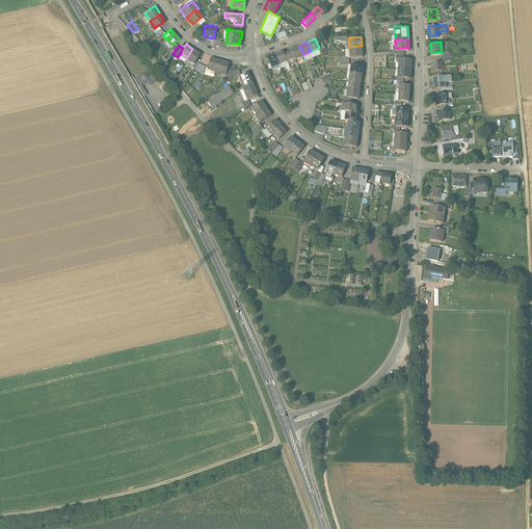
[(303,54),(299,46),(292,49),(295,56),(296,58),(303,54)]
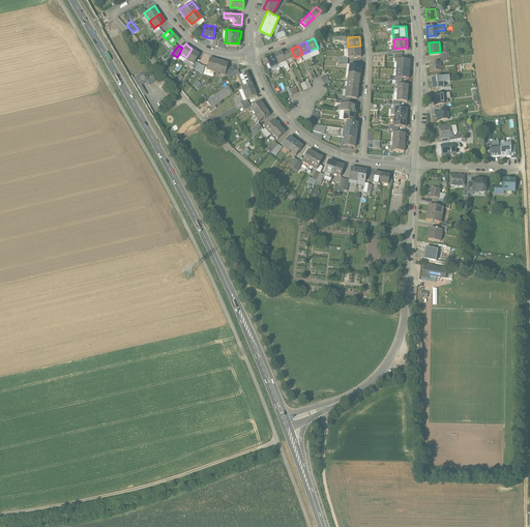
[(361,55),(360,46),(348,47),(349,56),(361,55)]
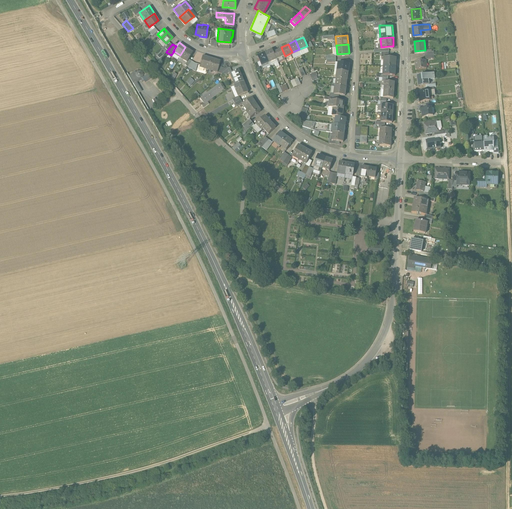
[(192,51),(185,47),(180,55),(183,57),(183,58),(186,60),(192,51)]
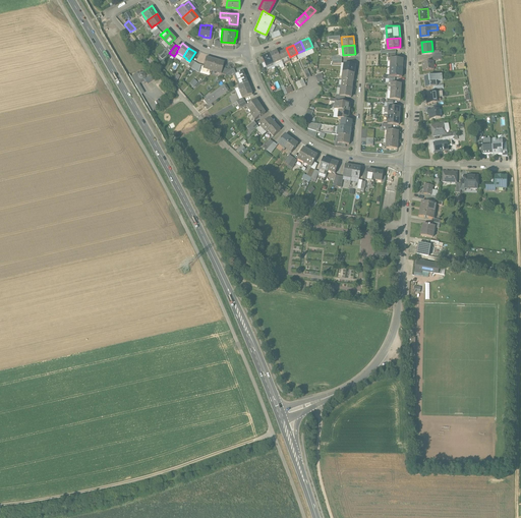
[(270,51),(274,61),(281,58),(278,51),(277,48),(270,51)]
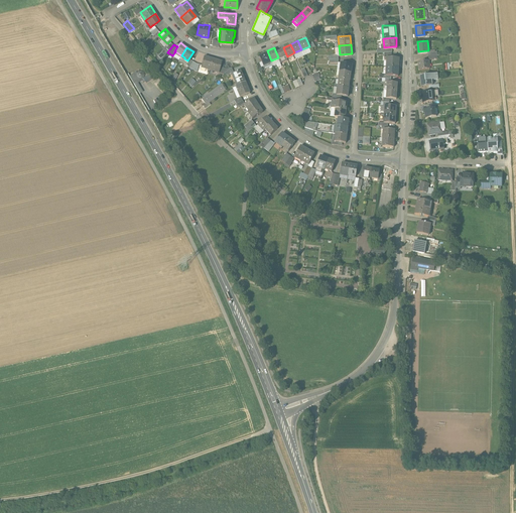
[(286,54),(283,47),(275,50),(278,57),(286,54)]
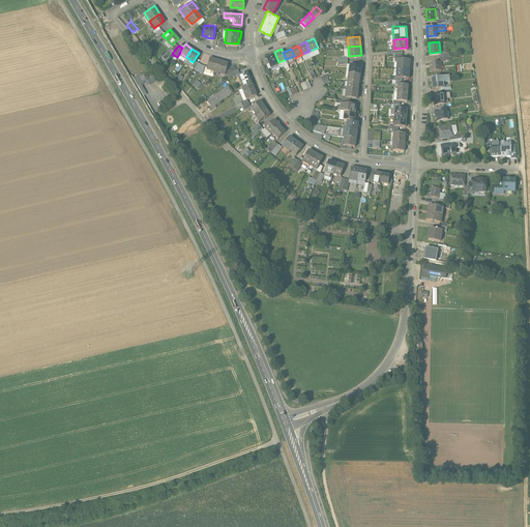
[(278,62),(274,52),(266,56),(270,65),(278,62)]
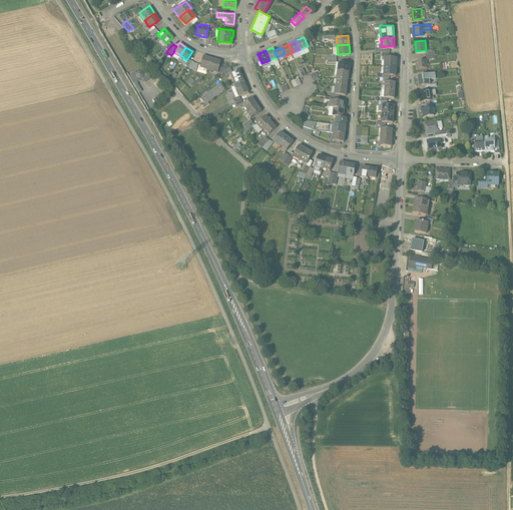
[(208,68),(211,57),(202,55),(199,65),(208,68)]
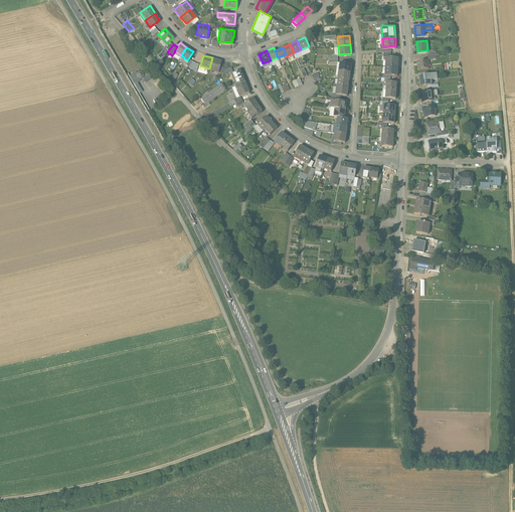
[(387,55),(387,64),(398,65),(398,55),(390,55),(387,55)]
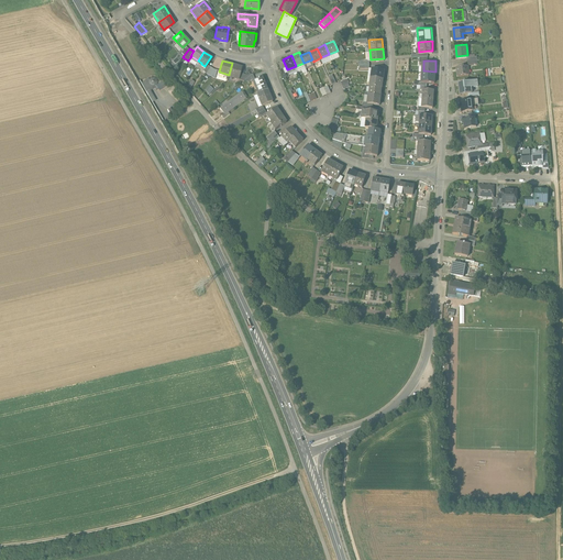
[(232,63),(229,75),(239,77),(241,72),(242,66),(232,63)]
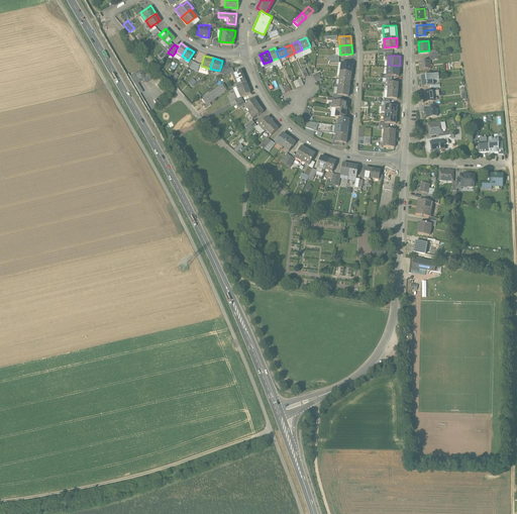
[(430,66),(429,59),(420,60),(420,68),(430,66)]
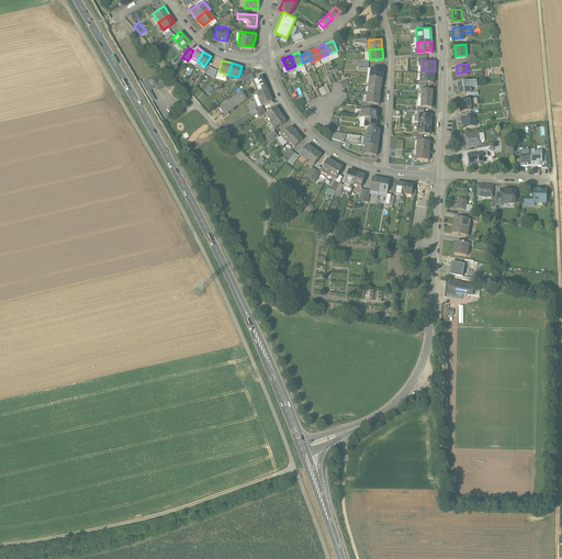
[(216,68),(210,66),(205,71),(214,77),(216,68)]
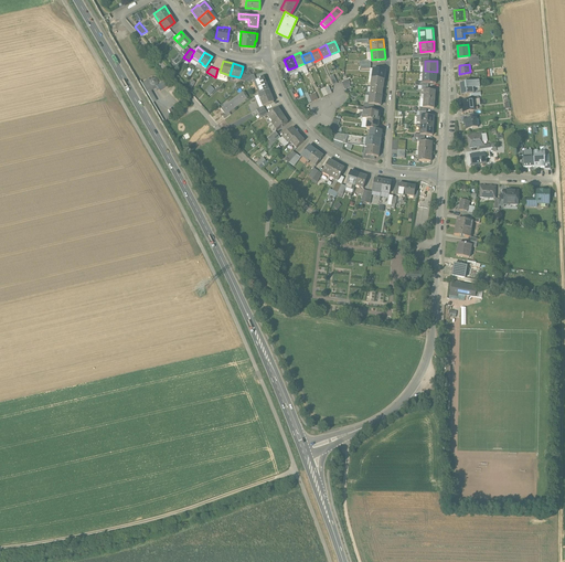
[(374,66),(372,75),(384,77),(385,69),(374,66)]
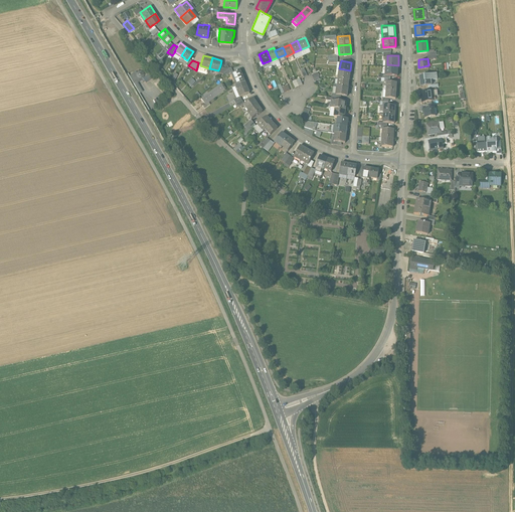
[(397,73),(398,65),(387,64),(386,72),(386,73),(390,73),(397,73)]
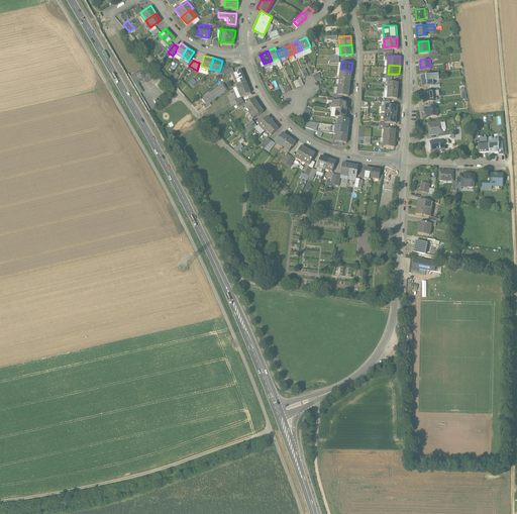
[(139,69),(130,75),(134,82),(141,78),(142,80),(145,79),(144,76),(145,72),(143,69),(139,69)]
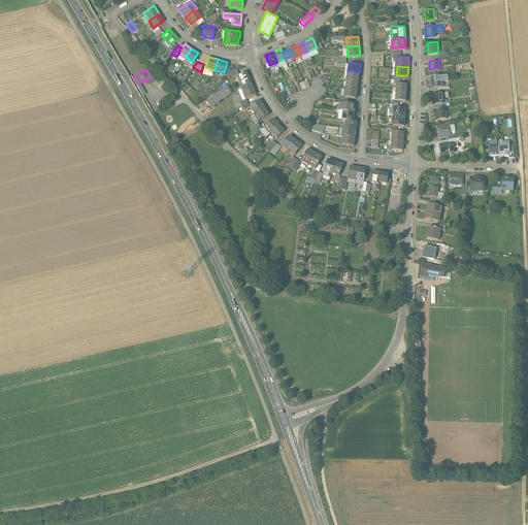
[(246,70),(237,74),(242,86),(252,83),(246,70)]
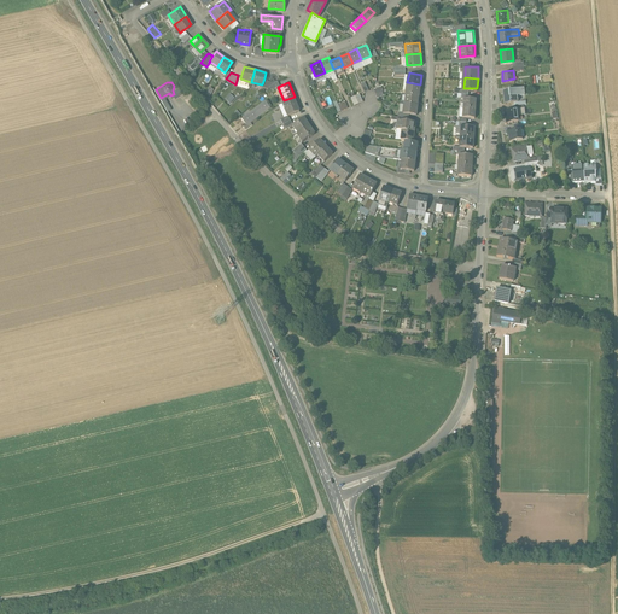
[(419,94),(420,85),(407,82),(406,92),(419,94)]
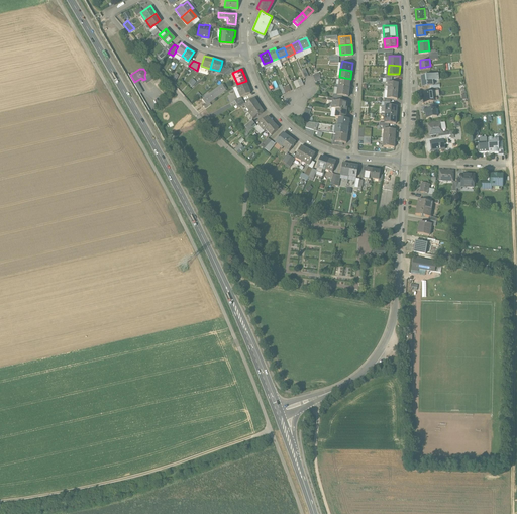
[(313,73),(316,80),(321,78),(320,75),(321,74),(319,71),(313,73)]
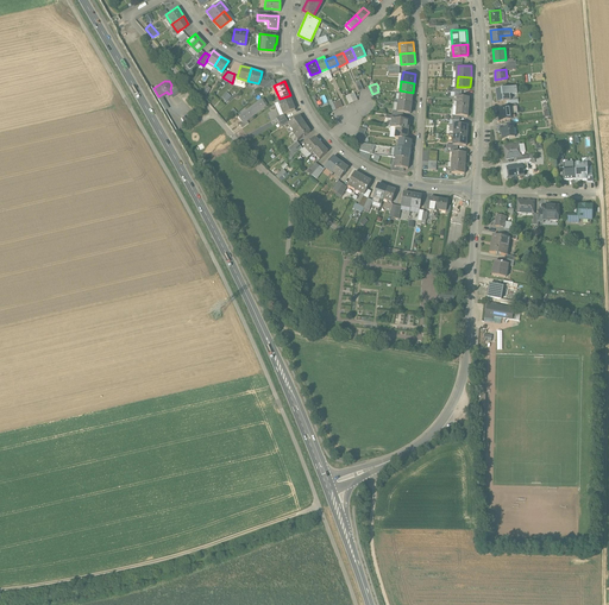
[(516,84),(496,87),(497,99),(504,99),(504,98),(509,98),(508,92),(518,90),(516,84)]
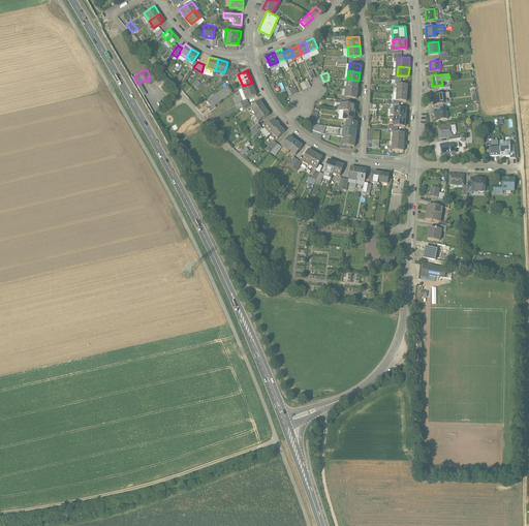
[(201,83),(196,78),(192,82),(197,87),(201,83)]
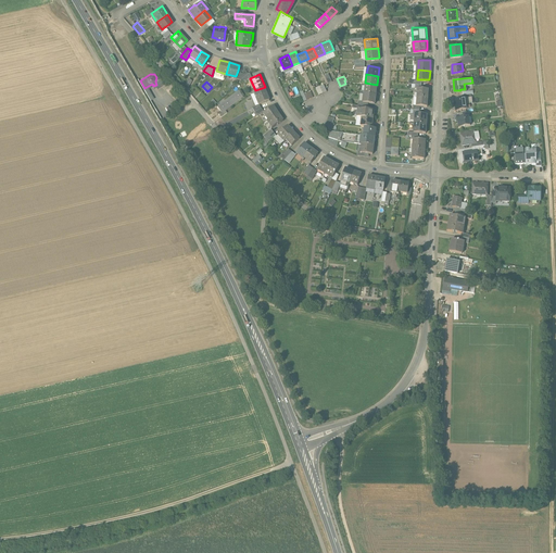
[(324,82),(315,85),(318,92),(327,89),(324,82)]
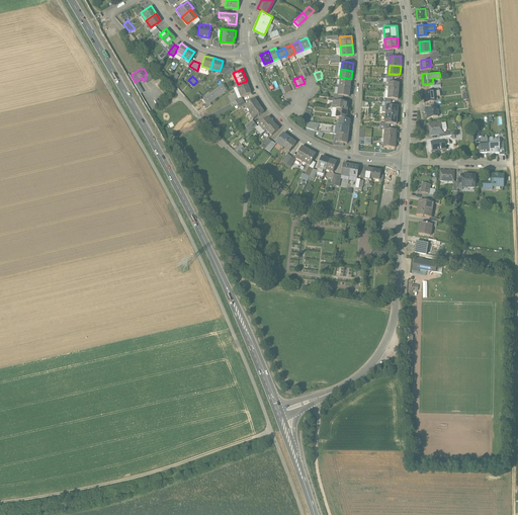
[(350,87),(351,79),(340,77),(339,85),(350,87)]
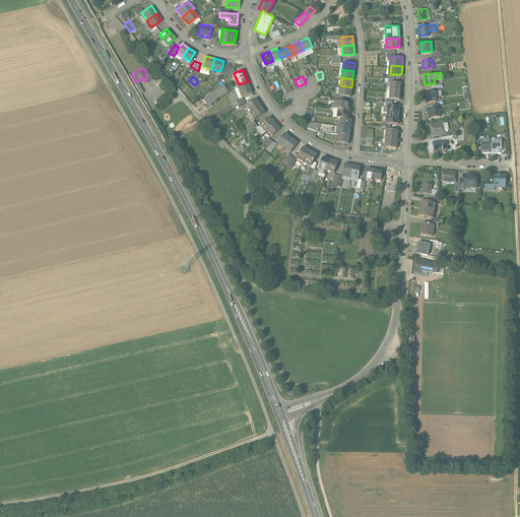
[(390,81),(390,88),(400,89),(400,81),(394,80),(390,80),(390,81)]
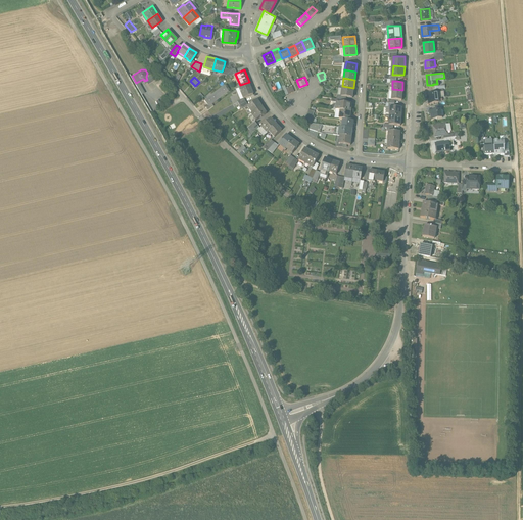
[(244,96),(253,92),(249,82),(240,85),(239,86),(243,96),(244,96)]
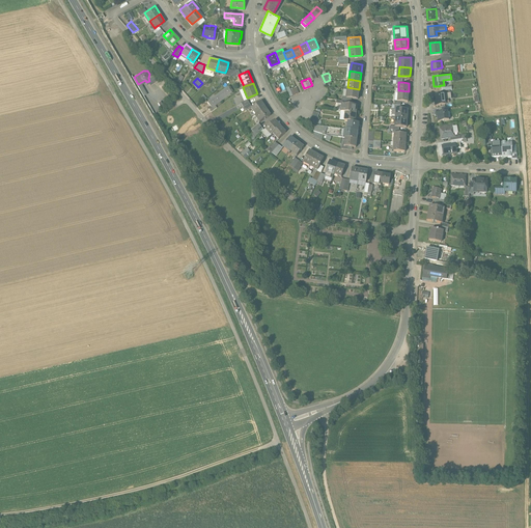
[(228,85),(207,101),(212,106),(208,107),(211,110),(217,106),(215,103),(232,90),(228,85)]
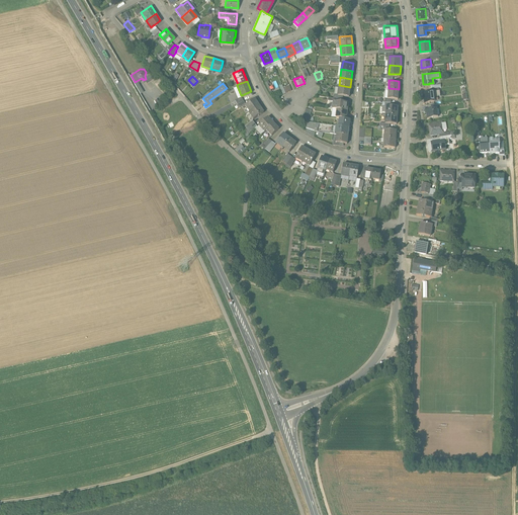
[(349,94),(350,87),(339,85),(338,92),(338,93),(343,94),(349,94)]
